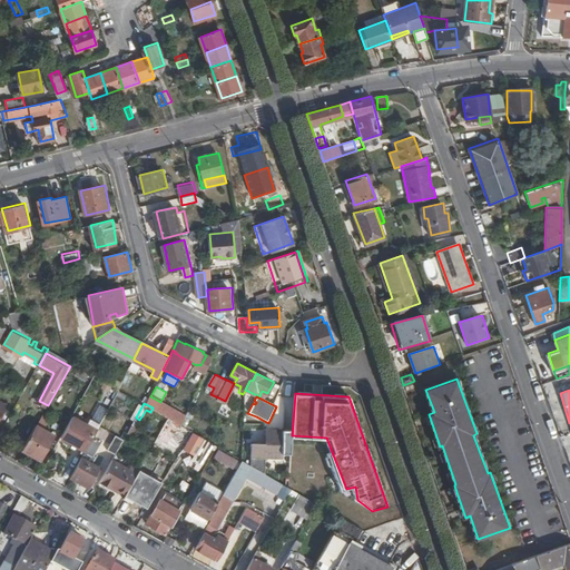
[(98,430),(74,416),(62,436),(87,450),(92,439),(98,430)]
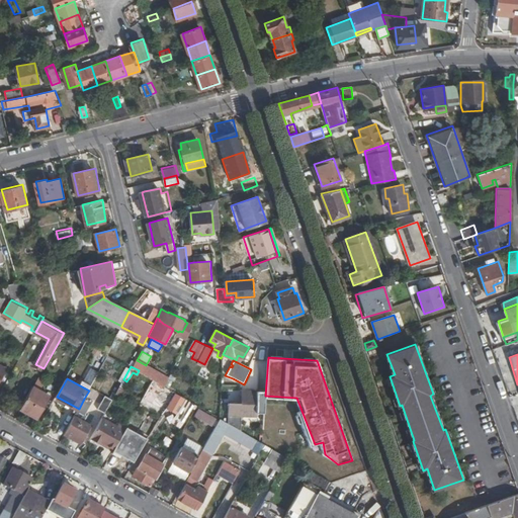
[(126,381),(123,379),(115,394),(123,398),(127,391),(124,390),(128,382),(126,381)]
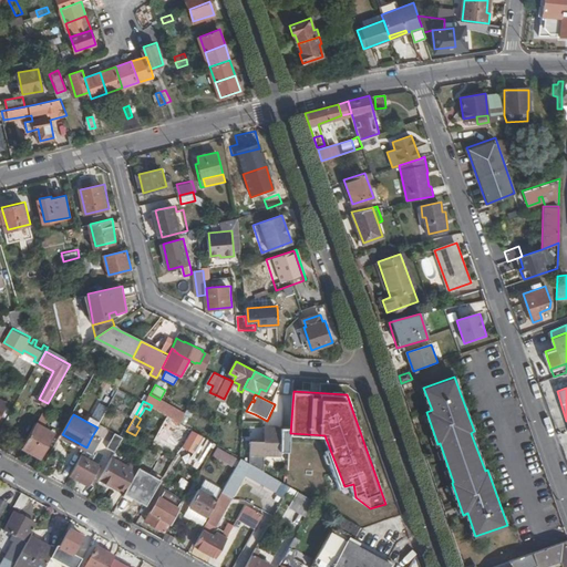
[(186,431),(165,420),(153,442),(157,444),(160,441),(162,436),(173,443),(177,446),(186,431)]
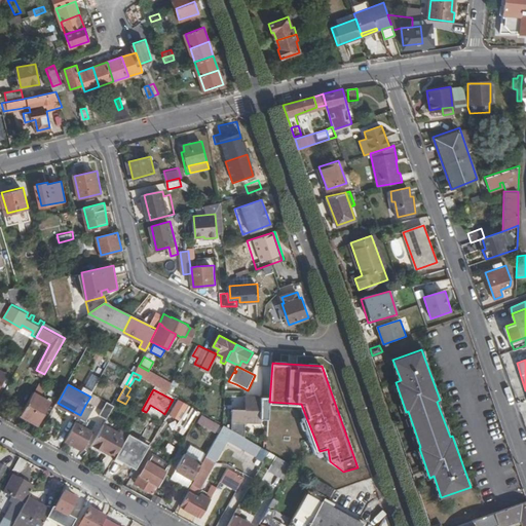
[(51,401),(35,391),(23,414),(39,423),(51,401)]
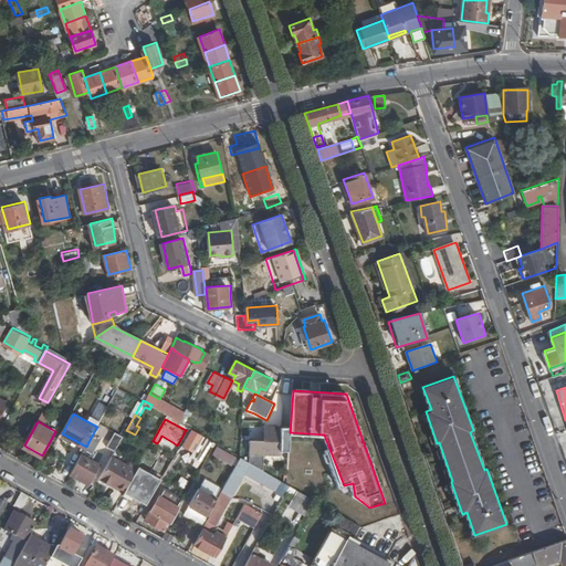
[(263,441),(250,441),(249,464),(263,472),(263,457),(281,457),(282,426),(263,426),(263,441)]
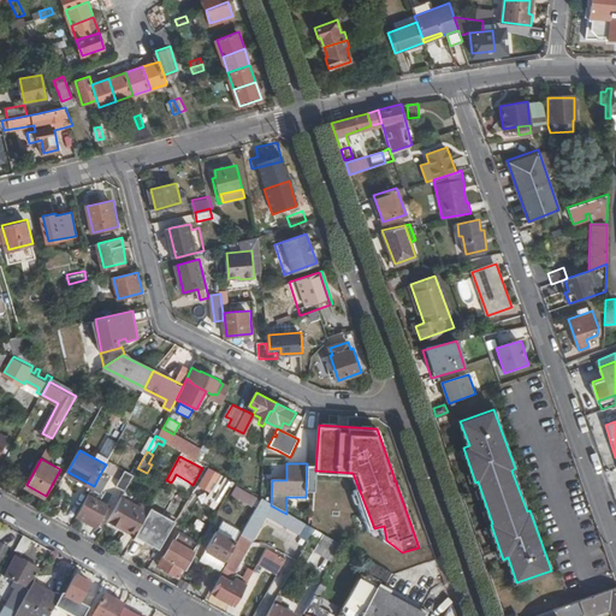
[(229,477),(211,467),(202,483),(213,489),(208,497),(212,499),(214,496),(218,497),(229,477)]
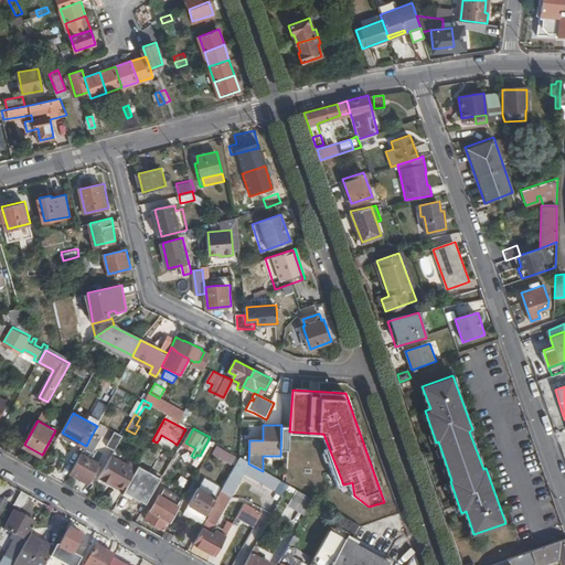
[(107,448),(116,451),(121,436),(113,433),(107,448)]
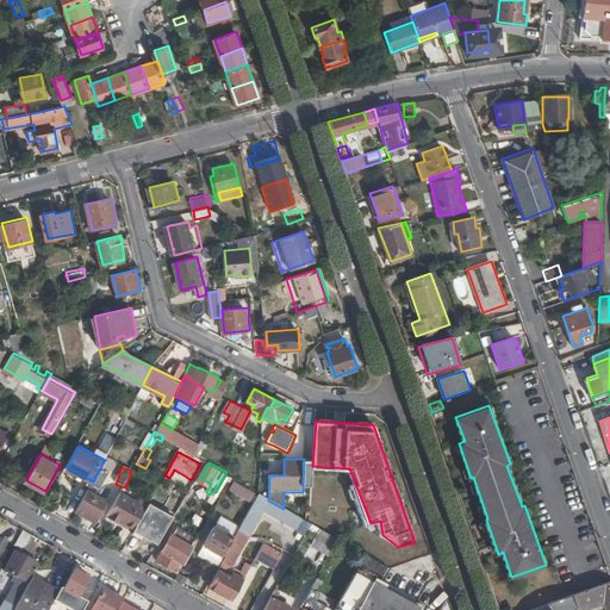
[(109,474),(99,470),(93,481),(92,483),(101,487),(109,474)]
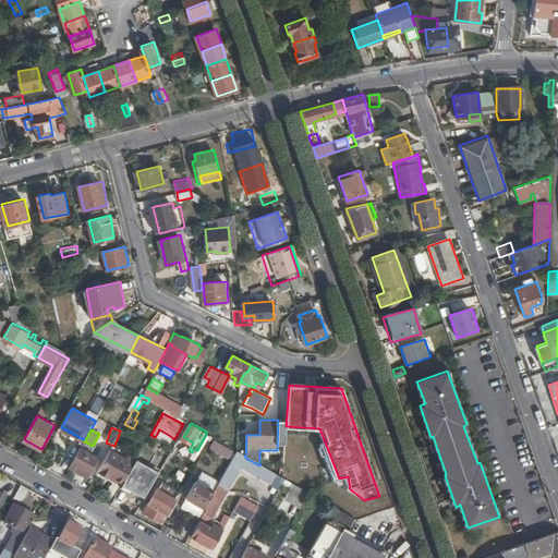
[(159,429),(157,434),(168,440),(170,436),(159,429)]
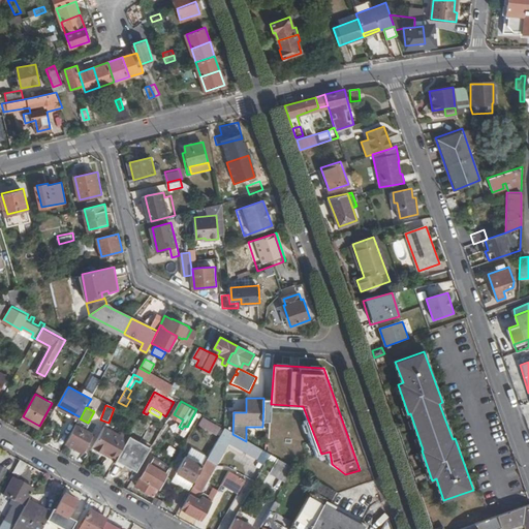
[(201,417),(197,426),(214,435),(218,426),(201,417)]
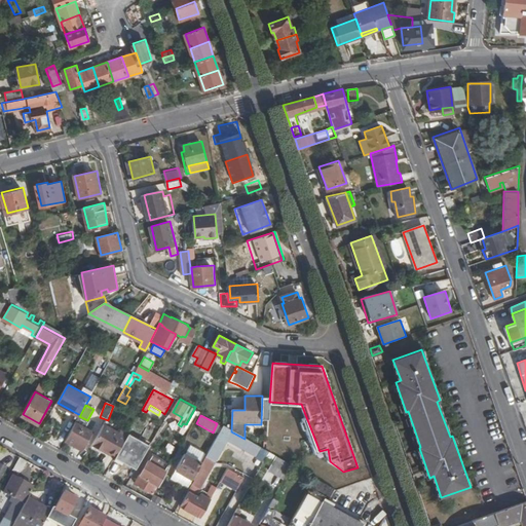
[(94,430),(77,421),(67,440),(83,449),(94,430)]
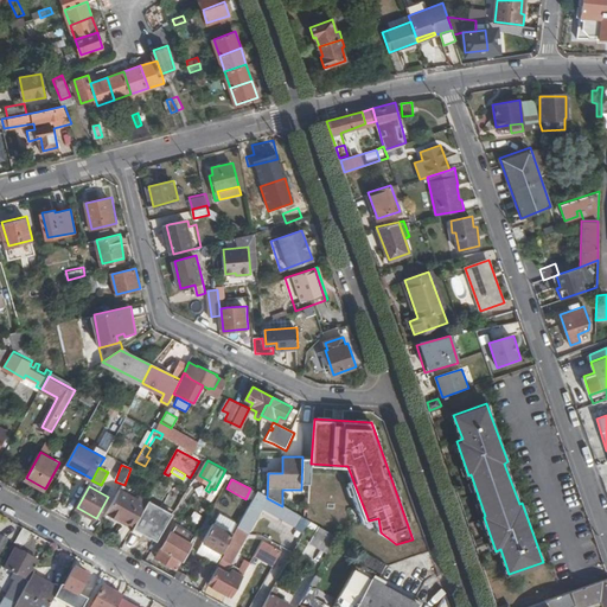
[(139,497),(121,487),(107,513),(133,529),(139,518),(151,497),(142,492),(139,497)]
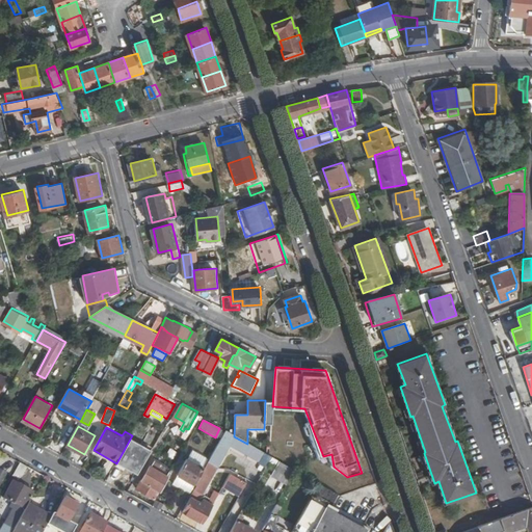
[(227,431),(222,439),(231,444),(260,461),(264,452),(247,444),(234,436),(227,431)]
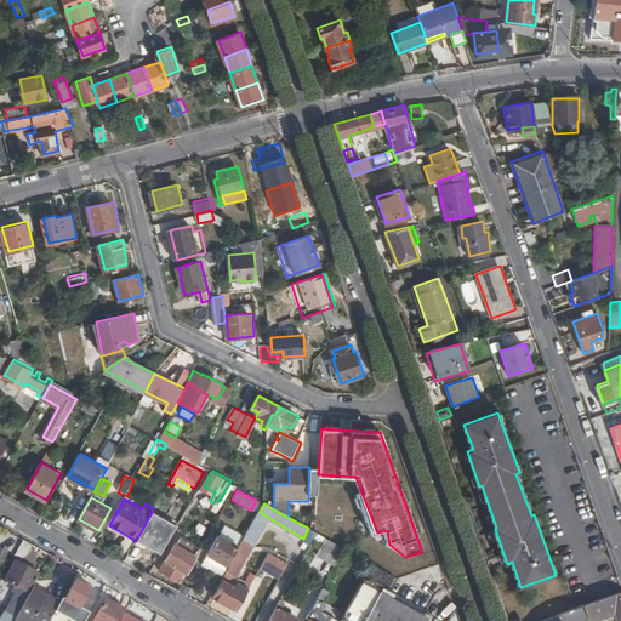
[(269,518),(260,512),(245,536),(244,539),(256,545),(269,518)]
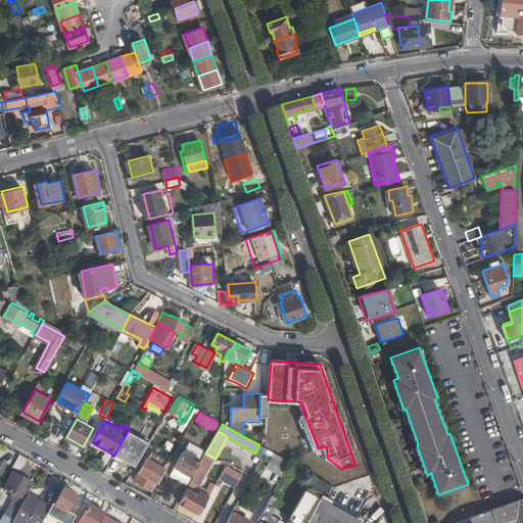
[(167,441),(163,448),(171,452),(174,444),(167,441)]
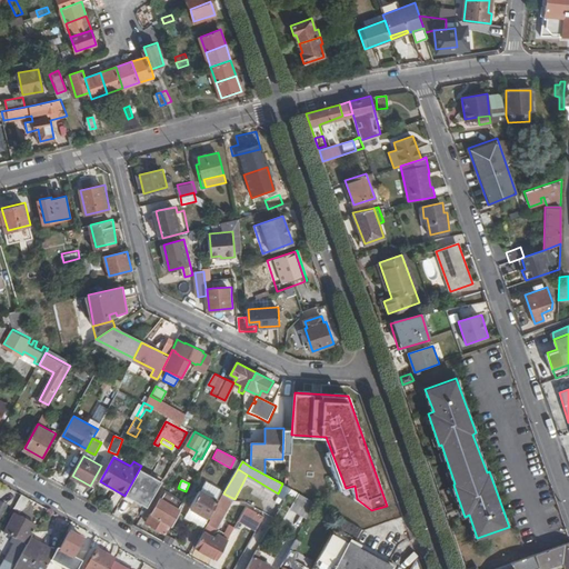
[(130,486),(125,496),(120,503),(130,508),(139,491),(130,486)]
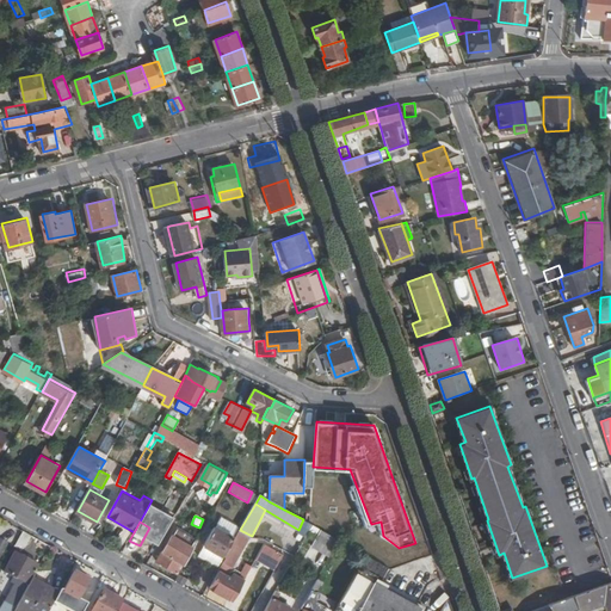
[(241,528),(232,522),(227,530),(236,536),(240,530),(241,528)]
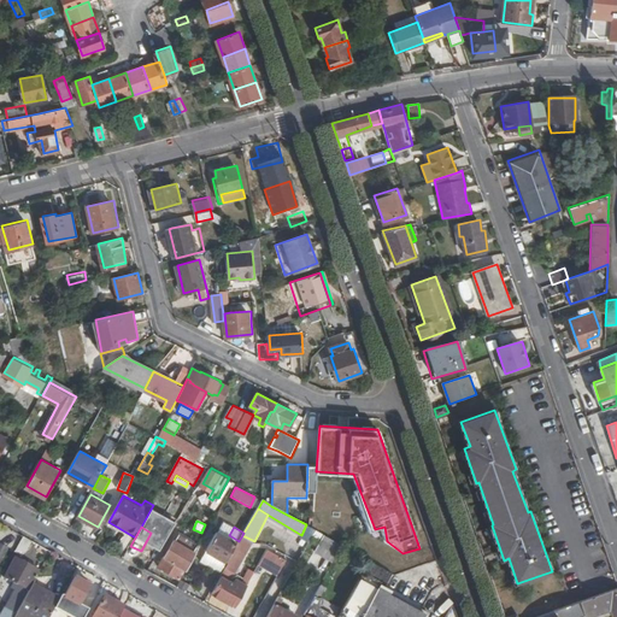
[(219,530),(209,548),(218,554),(219,551),(230,557),(239,541),(229,535),(219,530)]
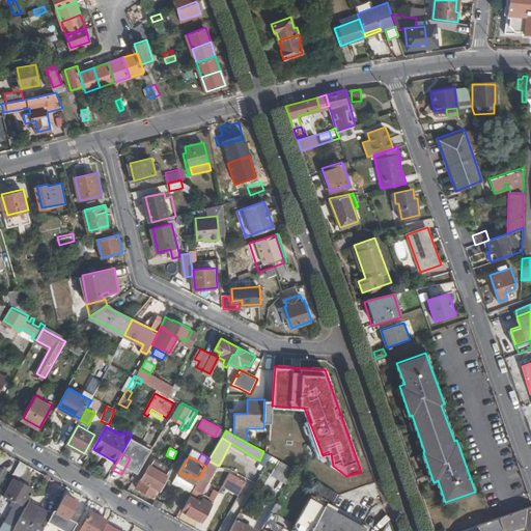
[(280,458),(272,474),(287,483),(296,468),(280,458)]
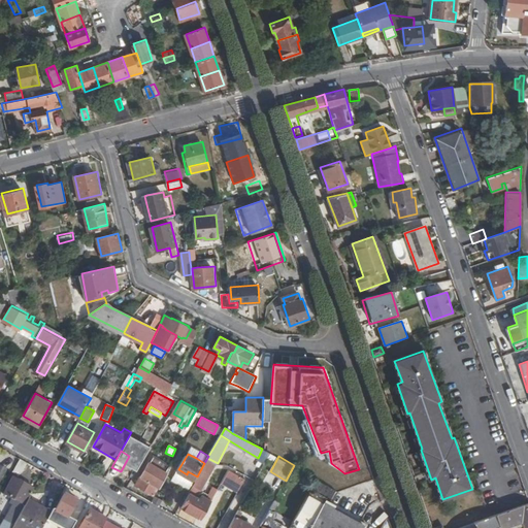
[(155,493),(162,481),(164,482),(171,468),(152,457),(144,471),(142,470),(135,483),(155,493)]
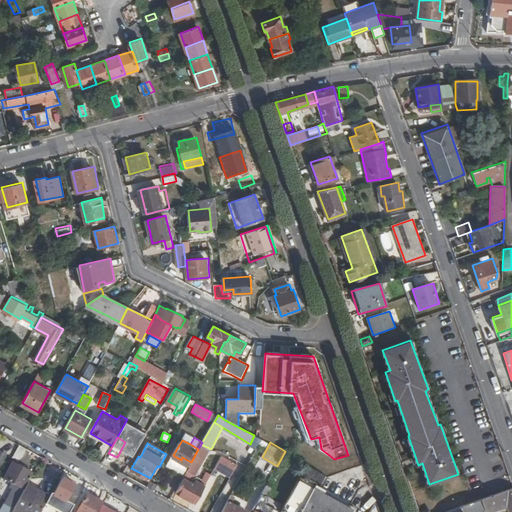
[(29,449),(21,444),(14,456),(20,459),(21,459),(22,460),(29,449)]
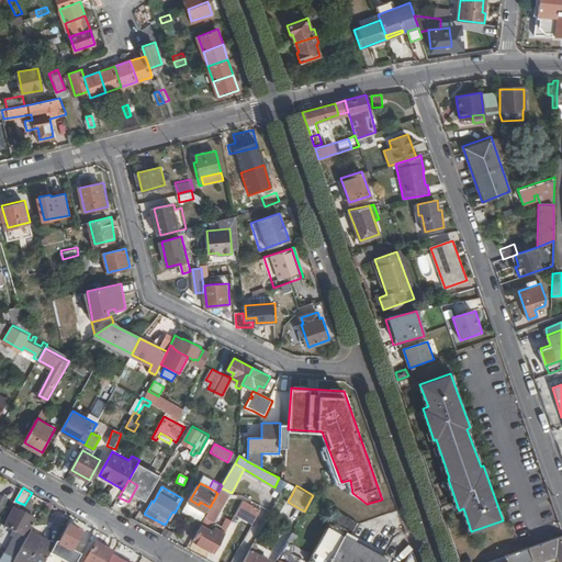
[(203,524),(193,539),(214,550),(223,536),(210,527),(214,520),(215,521),(232,493),(221,487),(217,493),(210,507),(208,510),(209,512),(202,524),(203,524)]
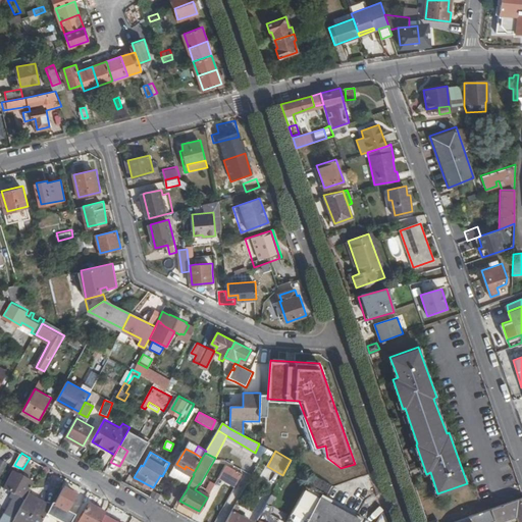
[(227,463),(219,476),(236,486),(243,472),(227,463)]
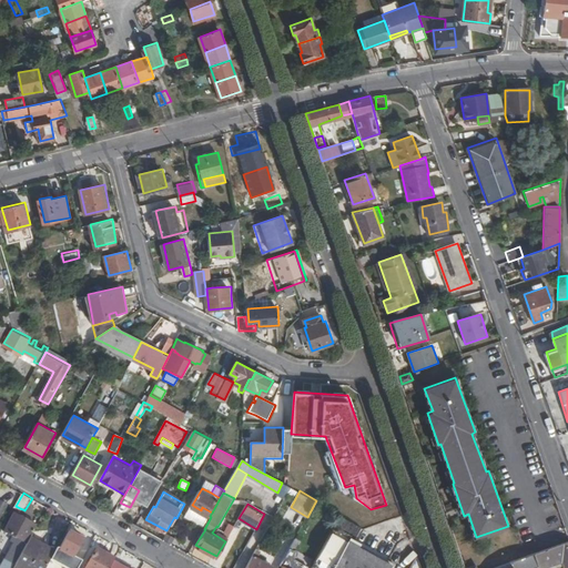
[(16,541),(0,567),(13,567),(14,567),(16,567),(30,539),(29,539),(37,524),(16,513),(6,530),(14,536),(12,540),(16,541)]
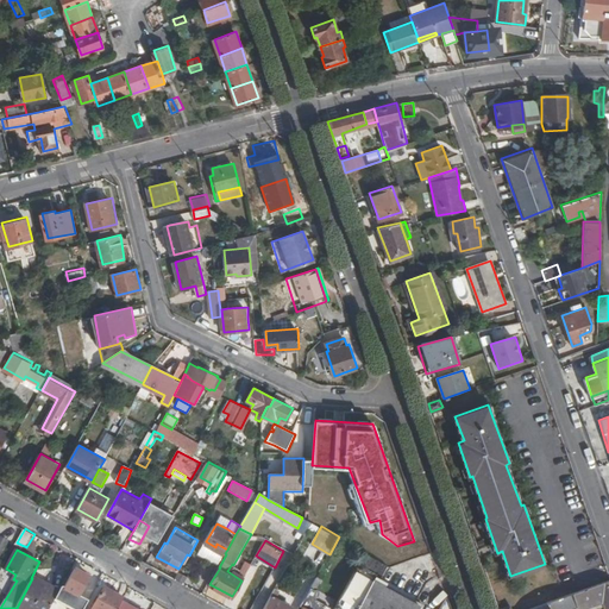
[(405,608),(409,602),(380,585),(382,581),(375,577),(377,573),(359,563),(333,608),(405,608)]
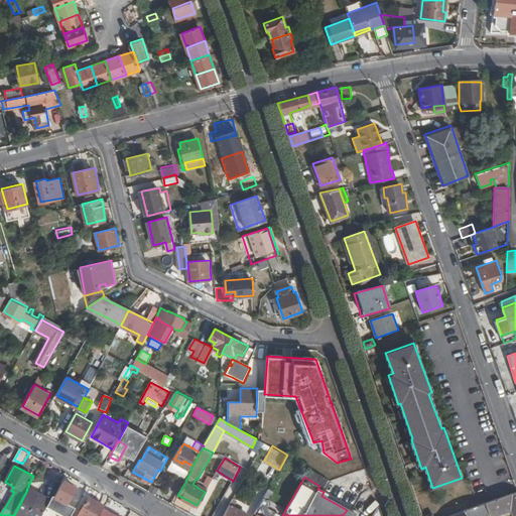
[(63,481),(54,497),(53,496),(50,502),(47,506),(52,508),(54,506),(58,508),(65,511),(78,488),(63,481)]
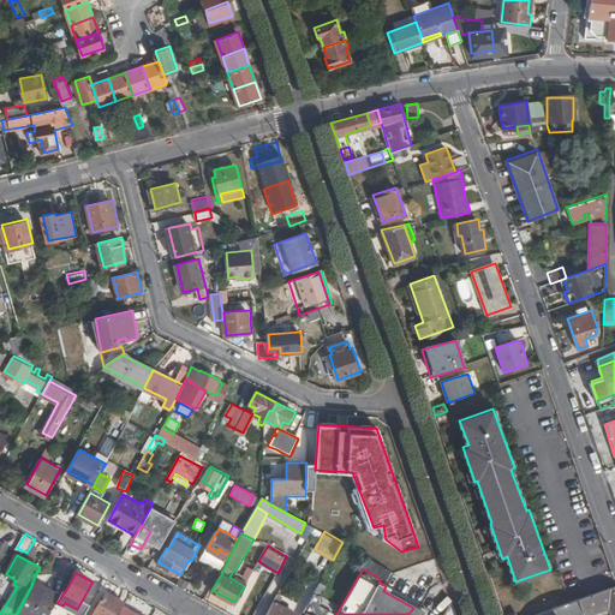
[(60,598),(33,584),(17,614),(18,614),(49,614),(57,603),(60,598)]
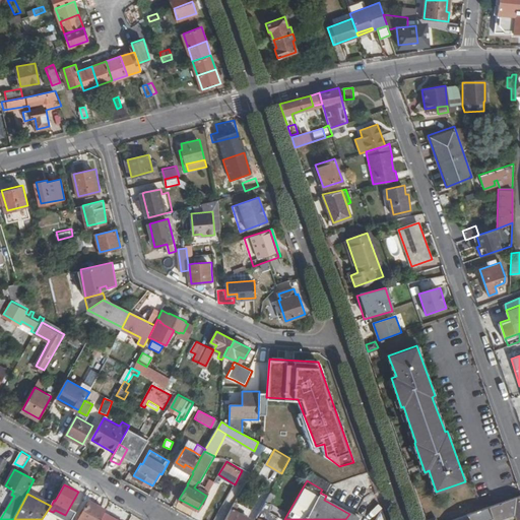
[(519,519),(519,496),(469,514),(473,519),(492,519),(515,512),(517,519),(519,519)]
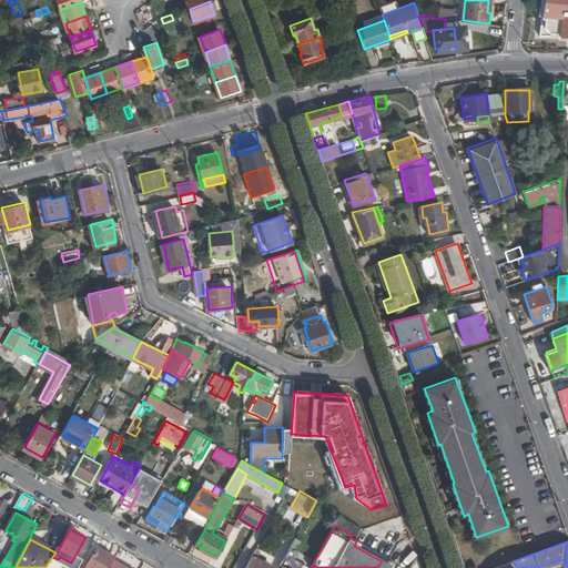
[(282,563),(285,565),(283,567),(292,567),(290,567),(300,550),(291,546),(282,563)]
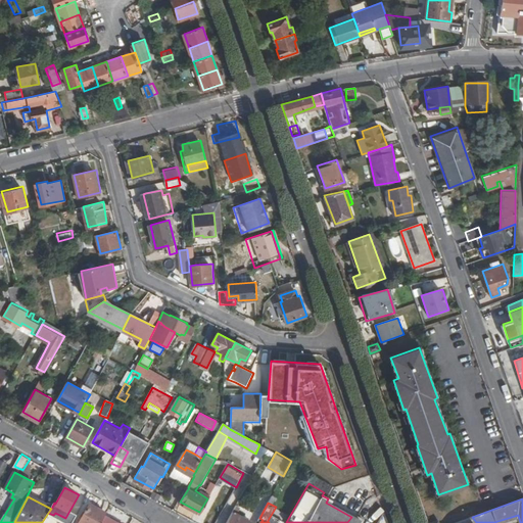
[(92,504),(80,522),(100,522),(105,516),(107,512),(92,504)]
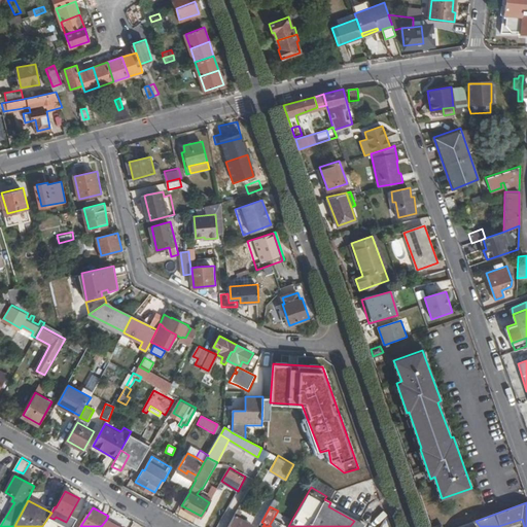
[(238,510),(235,515),(227,526),(252,526),(254,525),(240,517),(243,512),(238,510)]
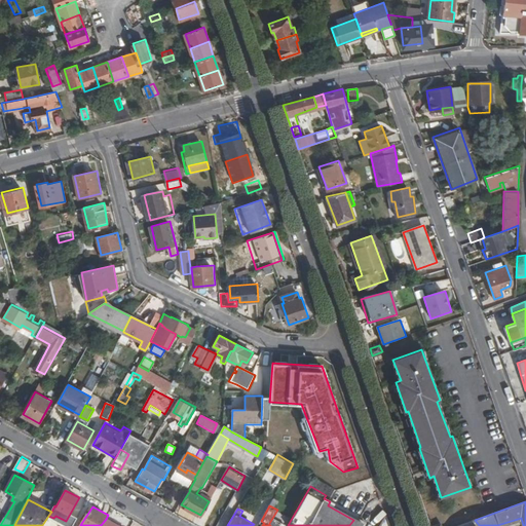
[(227,510),(219,525),(220,525),(227,525),(234,514),(227,510)]
